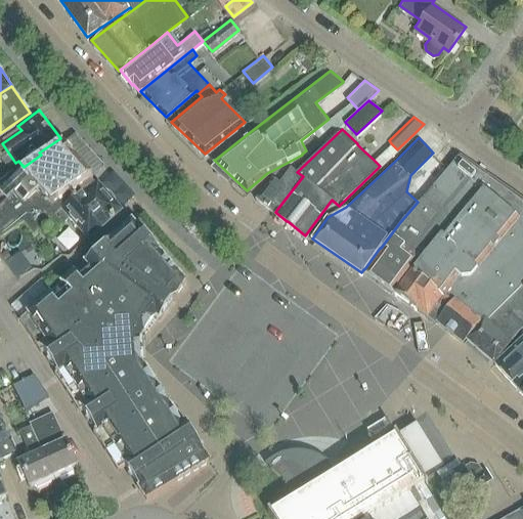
[(23,166),(0,181),(0,233),(0,234),(20,217),(34,232),(46,223),(52,230),(70,215),(76,222),(77,221),(88,234),(111,215),(112,215),(114,213),(114,212),(120,207),(118,204),(117,200),(113,196),(110,195),(97,180),(83,193),(80,189),(69,200),(63,193),(92,174),(62,140),(41,155),(24,167),(23,165),(23,166)]
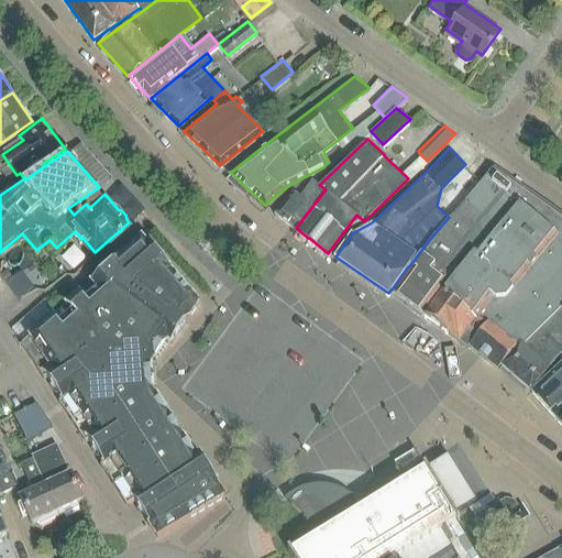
[(561,211),(499,167),(491,177),(487,174),(495,165),(494,164),(450,217),(449,217),(429,240),(409,266),(408,266),(392,290),(447,330),(447,329),(454,335),(515,260),(540,276),(561,291),(561,211)]
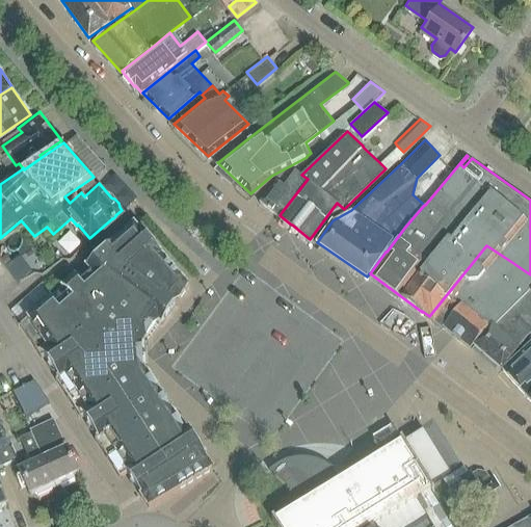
[(276,179),(260,200),(277,214),(280,211),(282,212),(308,179),(301,175),(295,169),(293,164),(275,174),(276,179)]
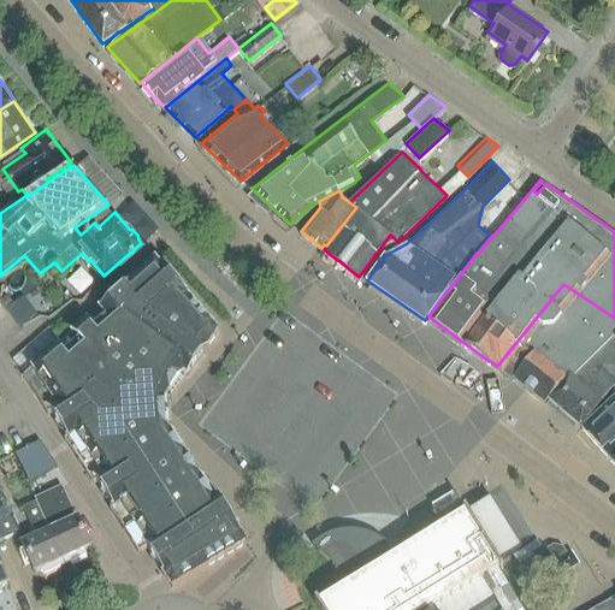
[(161,265),(155,258),(64,339),(29,371),(25,373),(49,410),(53,409),(69,434),(66,436),(95,480),(98,478),(114,504),(111,505),(140,550),(147,545),(173,585),(246,539),(235,523),(237,522),(218,495),(214,497),(154,407),(185,362),(190,366),(211,339),(210,338),(217,329),(184,290),(185,289),(163,264),(161,265)]
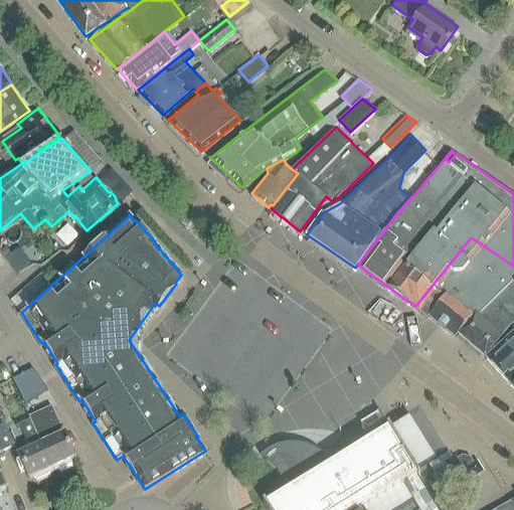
[(429,313),(438,320),(455,334),(476,309),(479,312),(512,279),(513,277),(513,266),(494,252),(471,237),(415,306),(419,309),(421,307),(429,312),(429,313)]
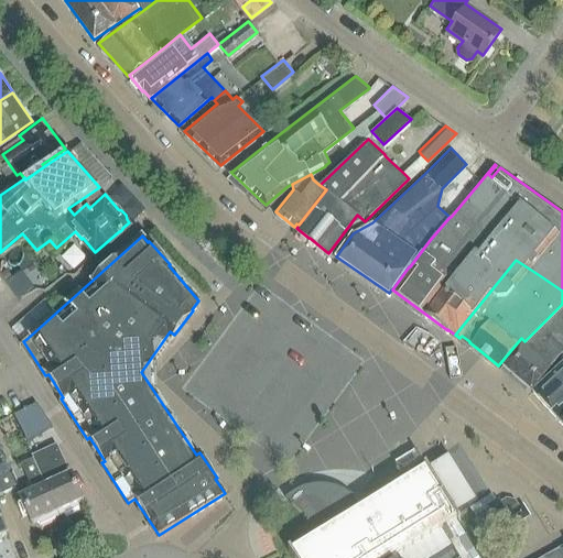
[(6,266),(1,270),(6,276),(11,272),(6,266)]
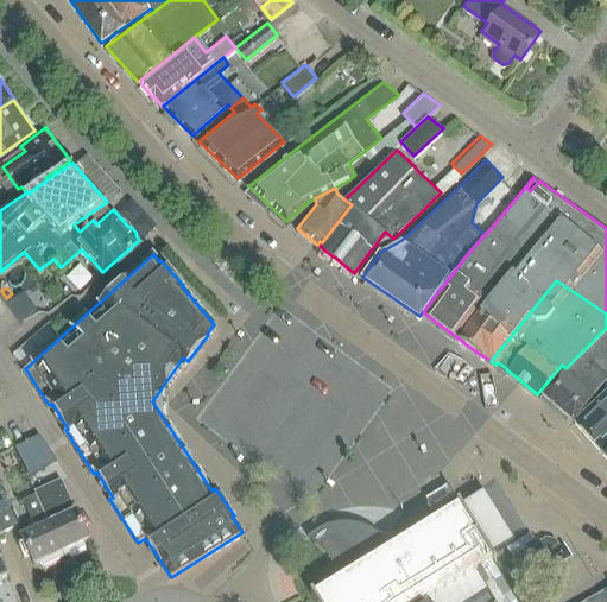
[(63,331),(82,314),(73,301),(52,319),(63,331)]
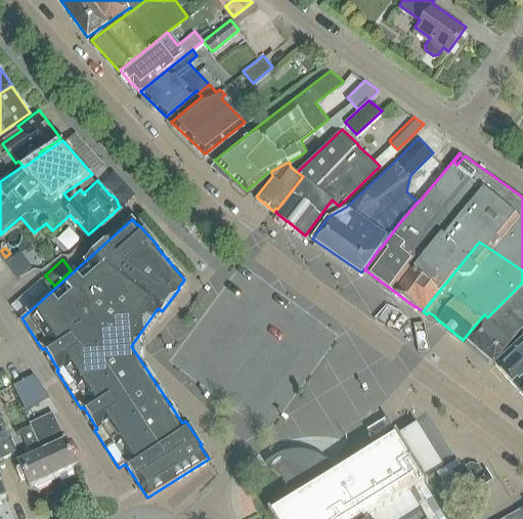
[(14,299),(11,301),(25,315),(54,289),(43,277),(41,274),(32,284),(14,299)]
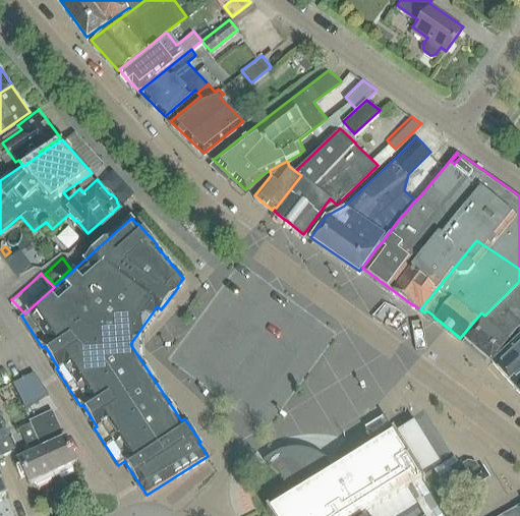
[(484,316),(484,317),(481,313),(463,335),(489,358),(518,324),(519,326),(519,283),(518,282),(484,316)]
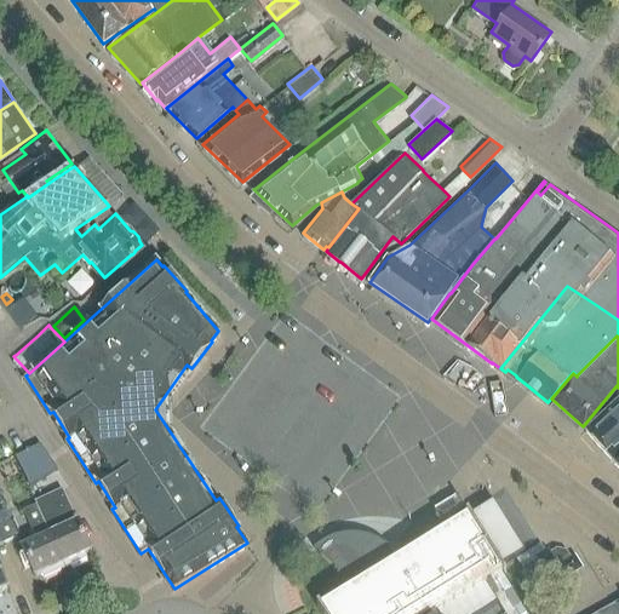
[(618,396),(585,428),(614,460),(618,455),(618,396)]
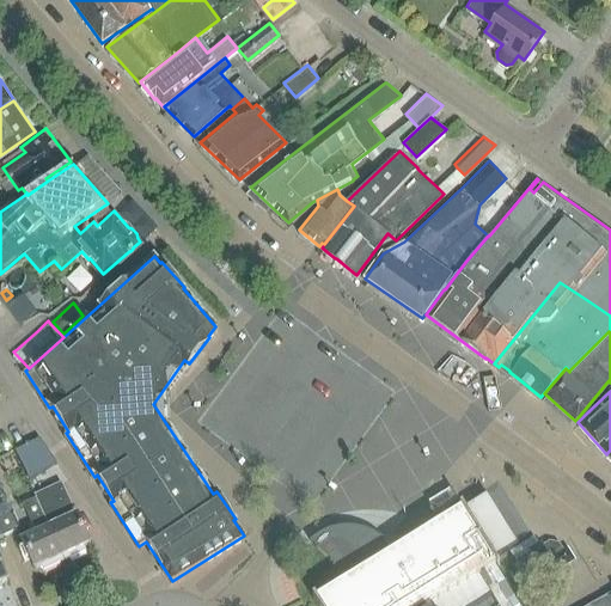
[(57,459),(40,434),(28,444),(26,442),(18,447),(36,473),(57,459)]
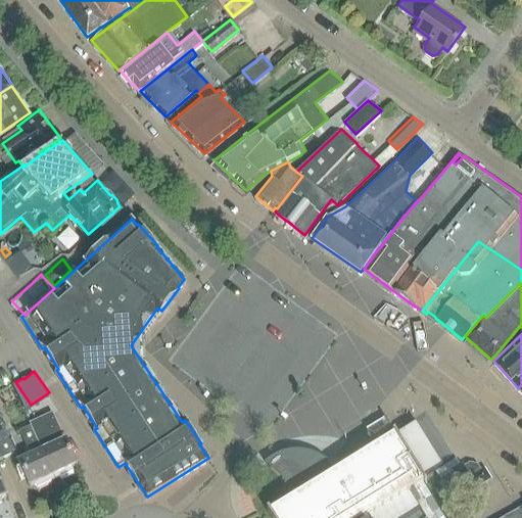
[(30,420),(31,422),(35,429),(55,475),(73,467),(73,463),(77,461),(66,436),(56,440),(55,437),(60,434),(62,430),(52,409),(30,420)]
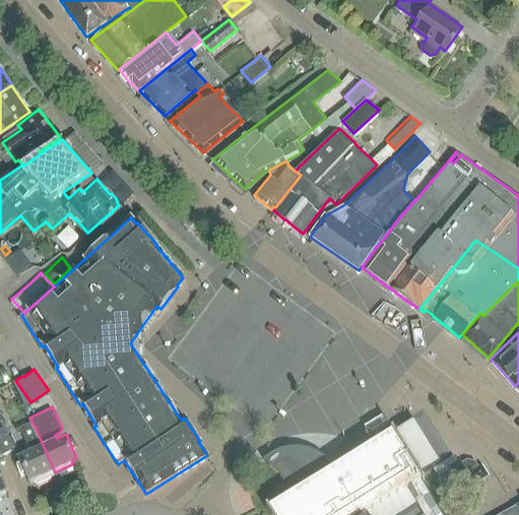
[(0,444),(3,451),(14,446),(0,412),(0,444)]
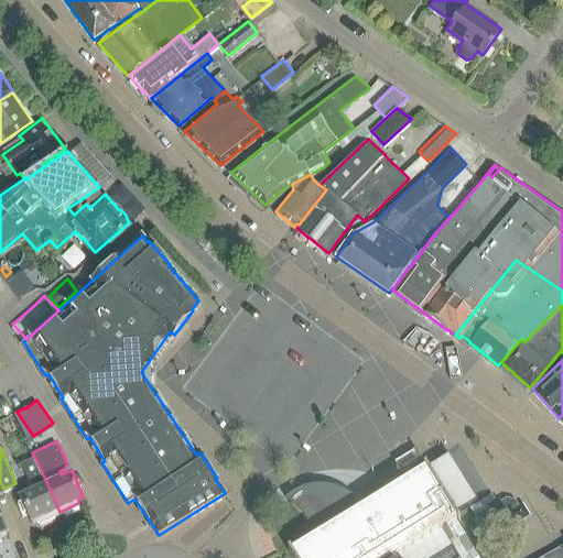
[(289,493),(287,495),(303,511),(316,533),(292,548),(291,547),(289,548),(294,557),(432,557),(454,546),(457,551),(472,543),(458,520),(461,518),(459,516),(479,503),(447,452),(428,465),(426,462),(424,465),(425,467),(355,510),(354,510),(354,509),(353,509),(353,507),(353,506),(352,506),(352,505),(350,505),(350,504),(349,504),(349,503),(348,502),(347,502),(354,494),(352,492),(348,490),(346,488),(344,487),(340,485),(338,484),(336,484),(334,483),(331,482),(328,482),(326,482),(324,482),(322,481),(318,482),(315,482),(313,482),(310,483),(307,483),(304,484),(302,485),(300,487),(296,488),(295,489),(293,490),(292,491),(290,492),(289,493)]
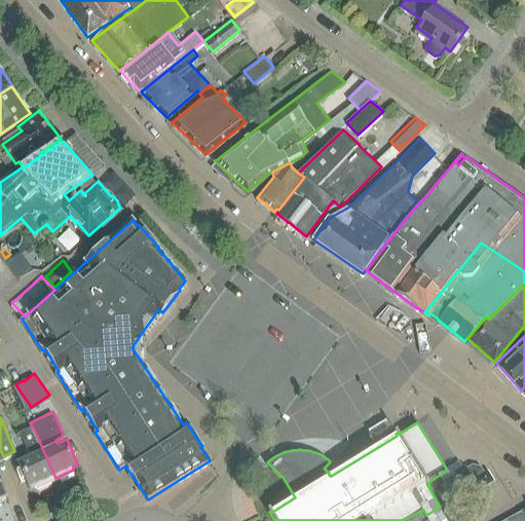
[(35,432),(31,424),(21,430),(30,449),(34,447),(36,452),(19,460),(30,485),(35,483),(37,486),(55,478),(35,432)]
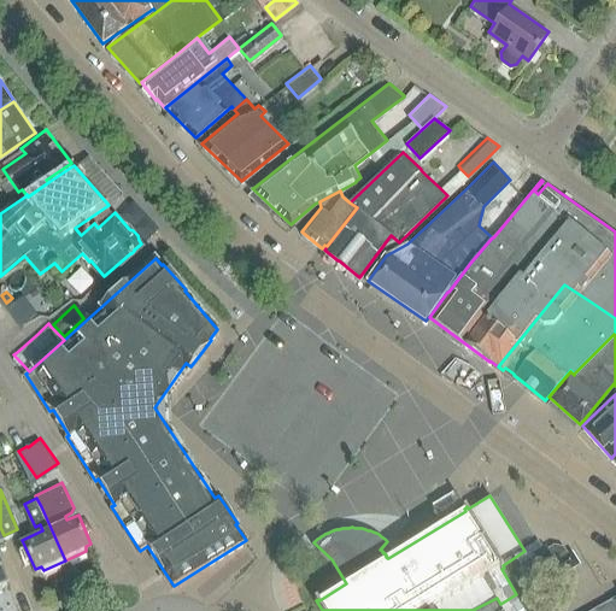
[(555,544),(546,548),(545,545),(535,551),(518,562),(535,587),(551,576),(576,560),(572,551),(568,553),(563,546),(555,544)]
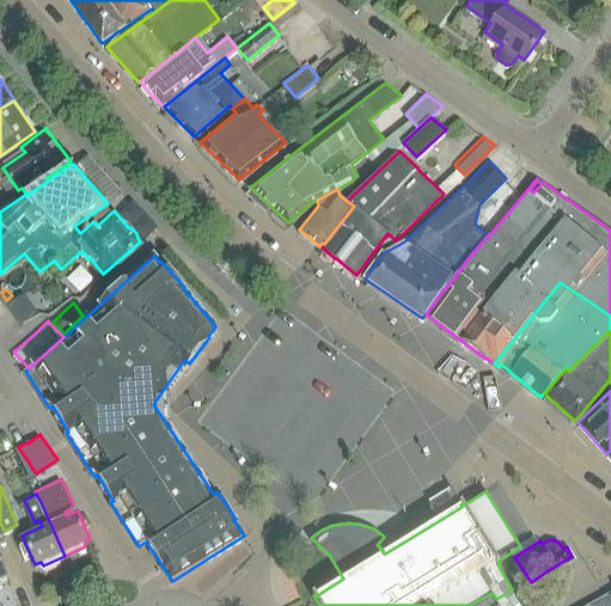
[(523,605),(512,589),(496,599),(500,605),(523,605)]
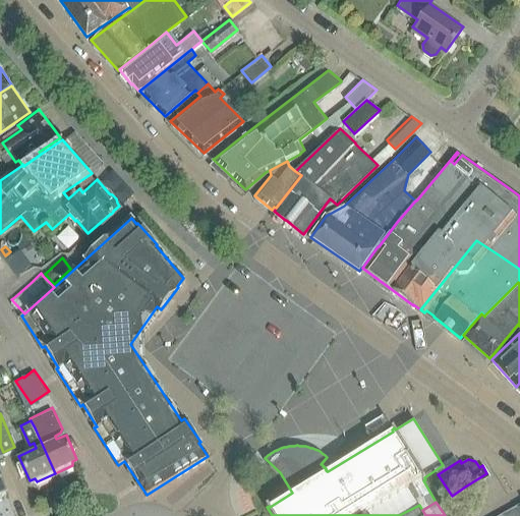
[(519,503),(496,515),(519,515),(519,503)]
